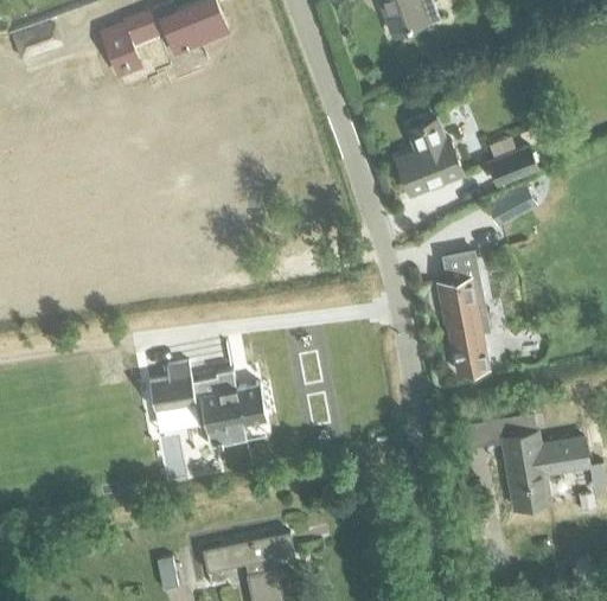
[(123,21),(127,30),(134,46),(159,37),(158,32),(165,29),(176,55),(229,34),(215,0),(204,0),(176,12),(172,2),(123,21)]
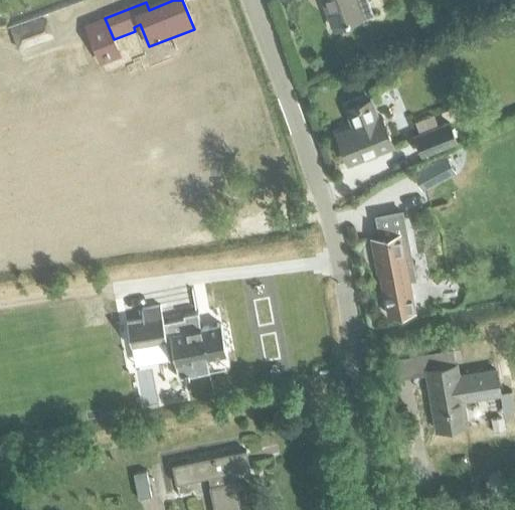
[(322,0),(333,30),(361,20),(372,16),(365,0),(322,0)]
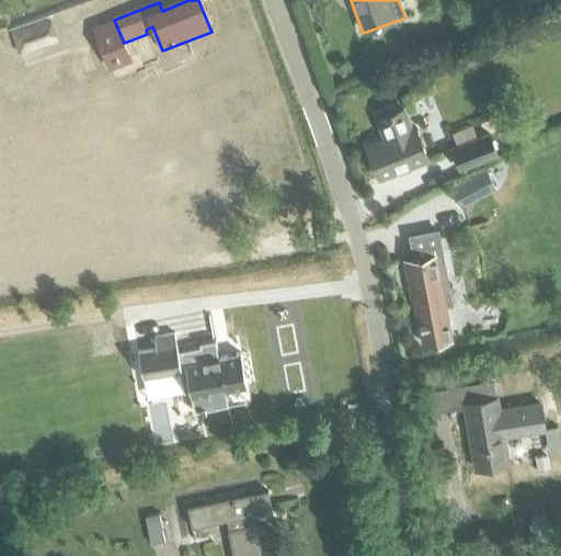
[(12,34),(20,55),(49,44),(42,23),(12,34)]
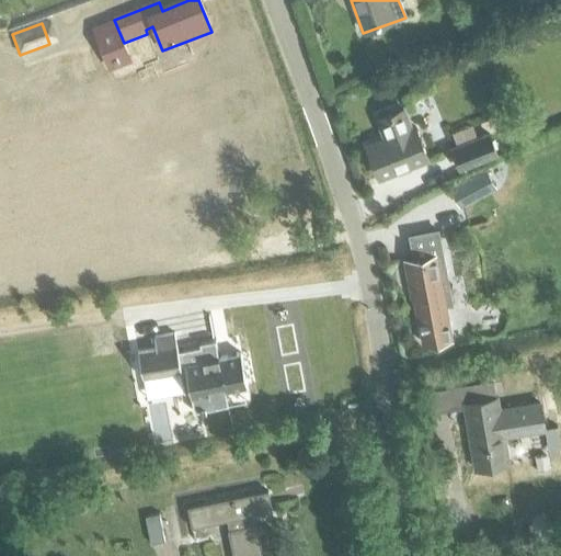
[(124,43),(117,27),(95,35),(107,64),(128,56),(124,43)]
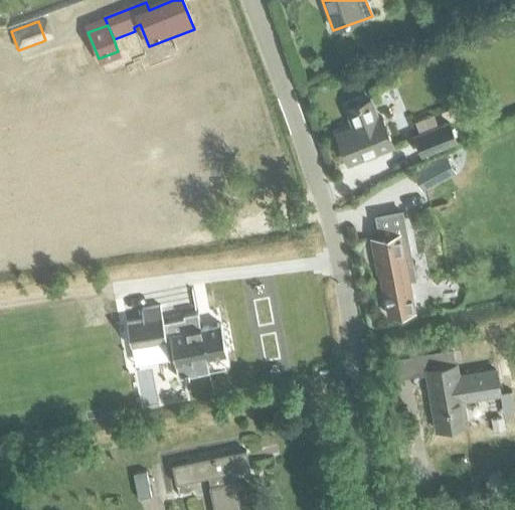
[(353,130),(336,137),(347,164),(392,147),(381,118),(375,121),(368,102),(345,111),(353,130)]
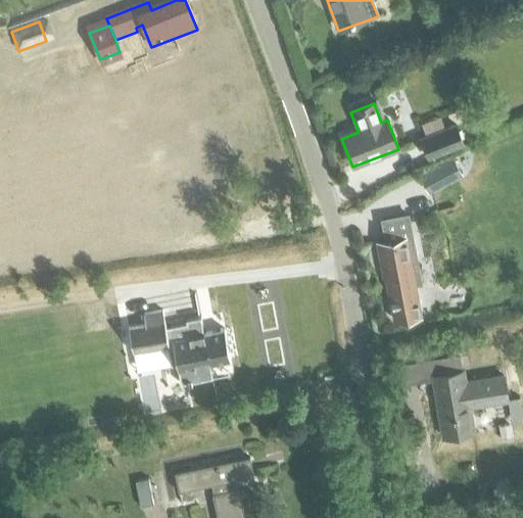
[(421,140),(428,158),(463,146),(456,127),(421,140)]
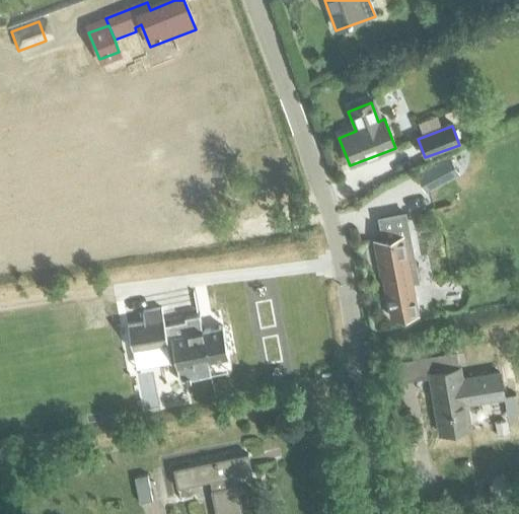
[(449,160),(418,177),(427,194),(458,176),(449,160)]
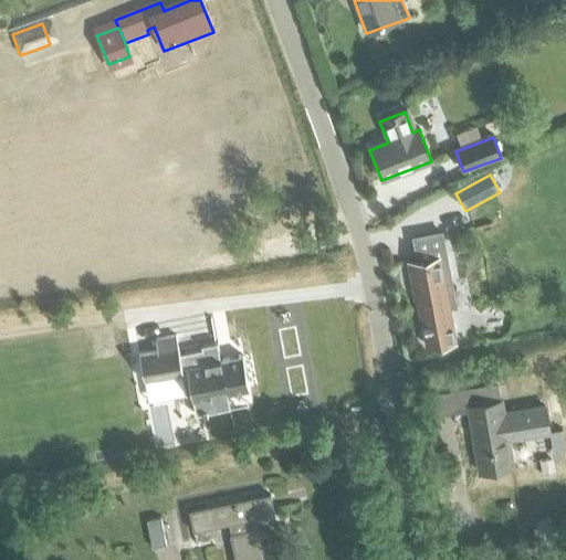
[(418,263),(409,265),(417,304),(418,304),(427,350),(456,345),(449,312),(458,309),(443,235),(413,242),(418,263)]
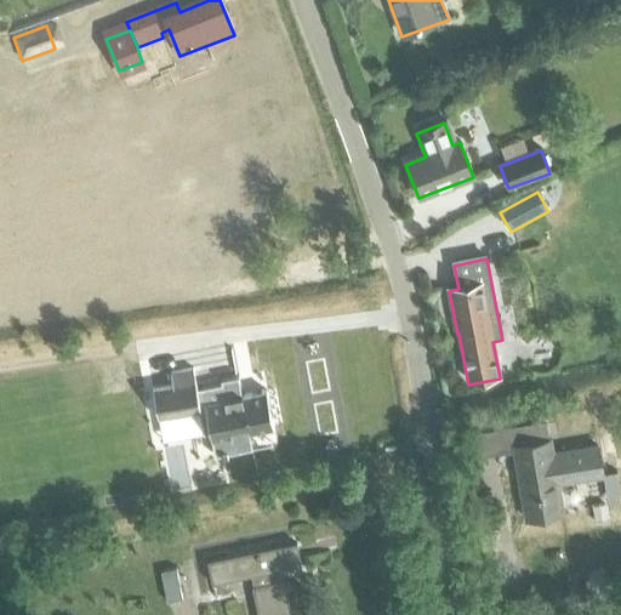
[(172,389),(153,393),(158,422),(199,414),(203,438),(210,437),(214,461),(223,459),(223,461),(228,460),(228,459),(252,454),(249,437),(273,432),(267,396),(241,399),(239,380),(221,383),(221,387),(197,392),(193,373),(170,377),(172,389)]
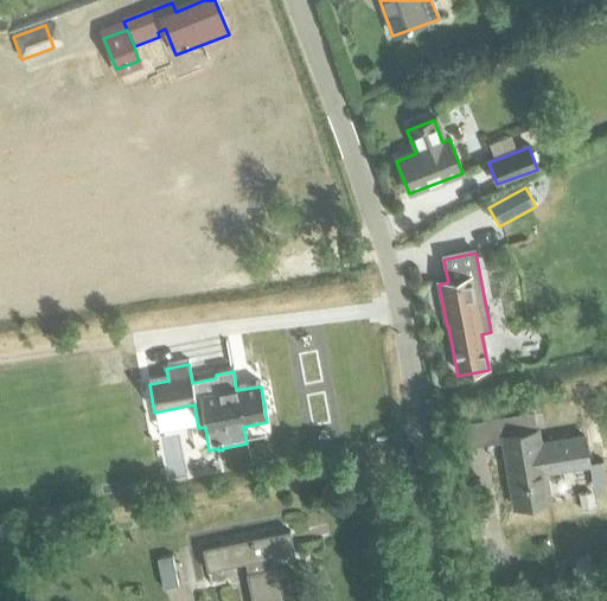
[(503,439),(515,509),(550,503),(544,470),(568,466),(569,470),(588,466),(583,439),(540,446),(537,433),(503,439)]
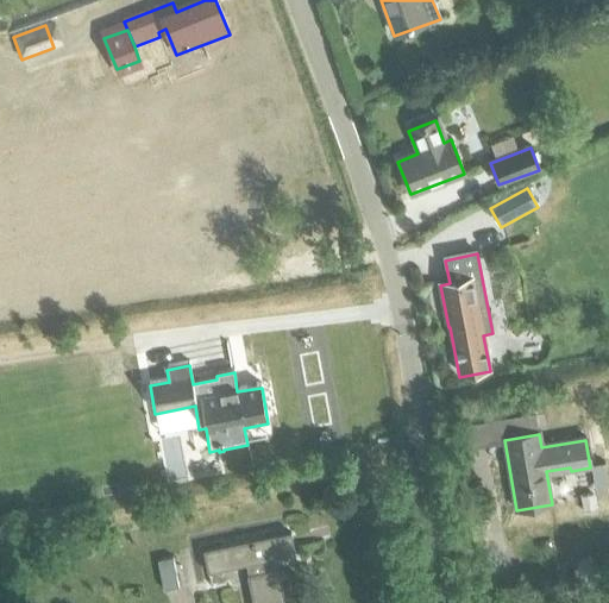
[(249,578),(252,602),(284,602),(278,571),(274,572),(271,561),(295,557),(292,535),(203,553),(208,575),(246,566),(249,578)]
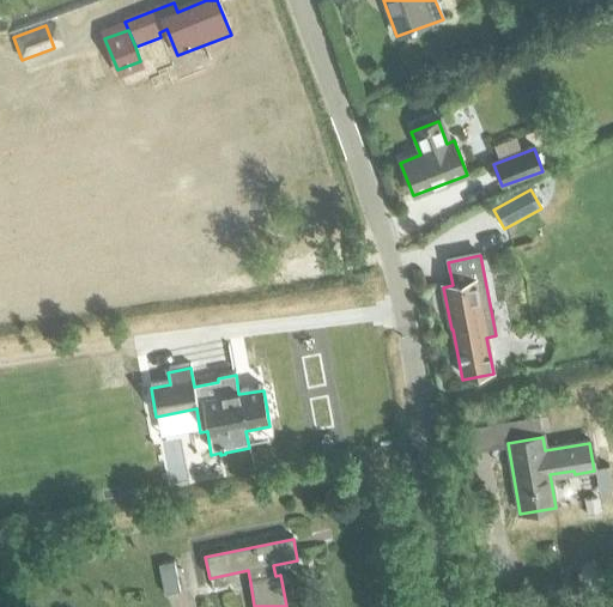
[(174,566),(158,569),(164,599),(178,595),(174,566)]
